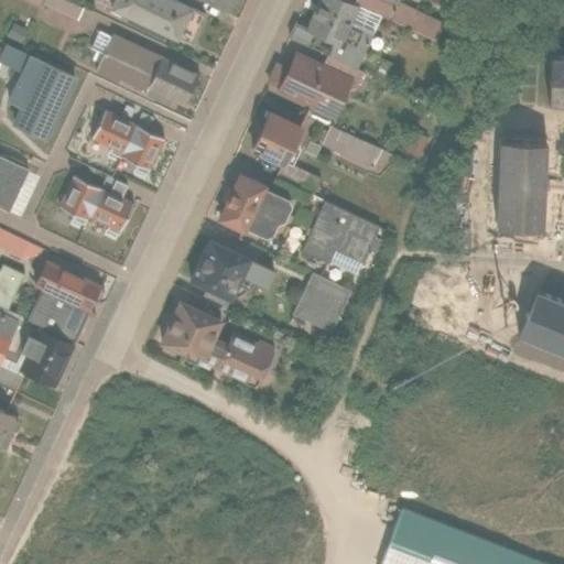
[(75,0),(22,0),(23,0),(55,12),(51,22),(76,31),(86,3),(75,0)]
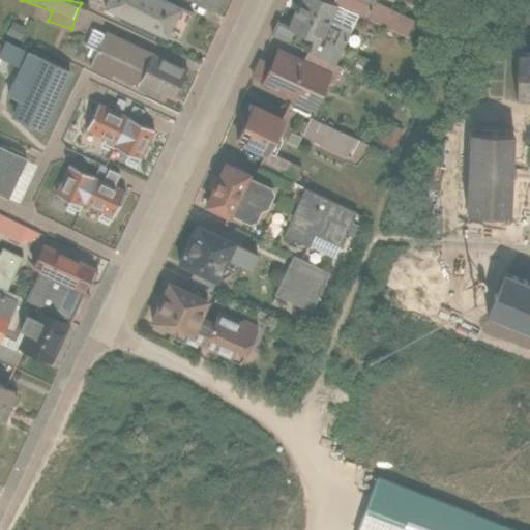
[(181,45),(195,15),(160,0),(96,0),(94,6),(181,45)]
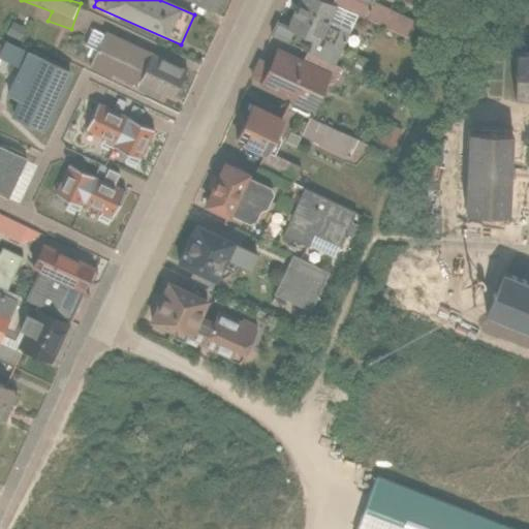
[(183,0),(219,18),(227,0),(183,0)]
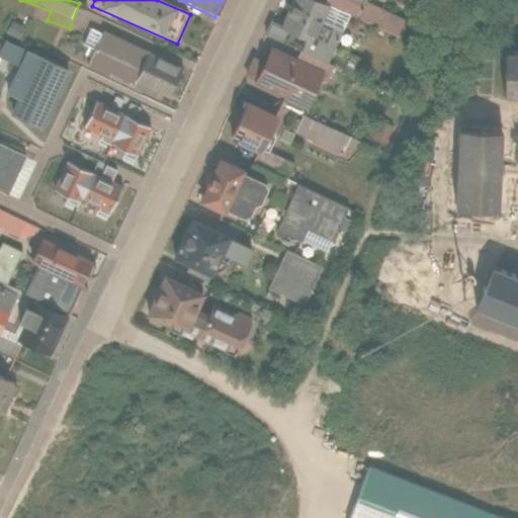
[(305,0),(293,0),(282,27),(273,23),(267,36),(283,44),(287,34),(305,42),(299,54),(330,68),(351,21),(325,9),(305,0)]
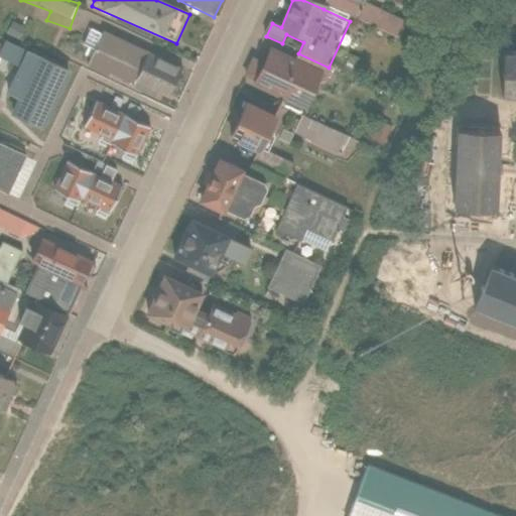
[(327,0),(324,9),(350,21),(360,25),(370,0),(327,0)]
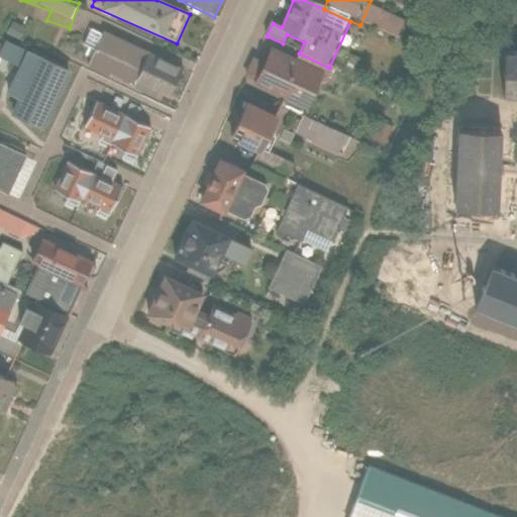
[(174,102),(187,73),(151,57),(94,29),(86,44),(101,52),(94,66),(137,86),(143,89),(174,102)]
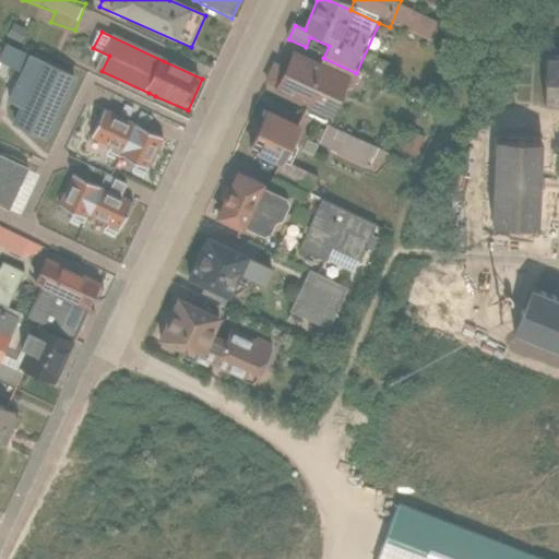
[(344,90),(346,84),(319,71),(293,58),(285,74),(277,71),(268,91),(275,94),(329,120),(344,90)]
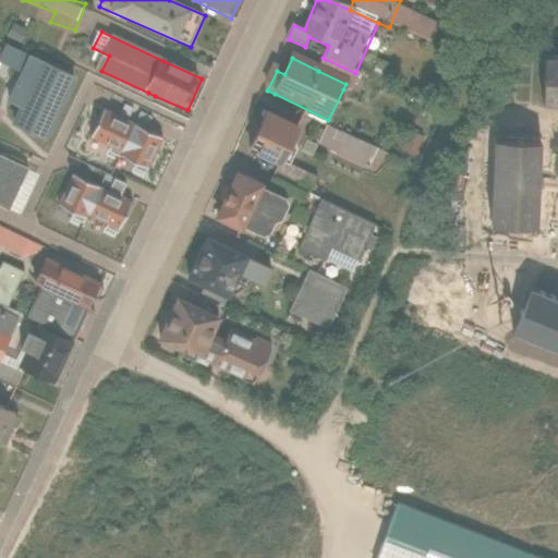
[(355,73),(323,58),(318,71),(346,84),(343,89),(350,91),(356,91),(361,84),(362,76),(355,73)]
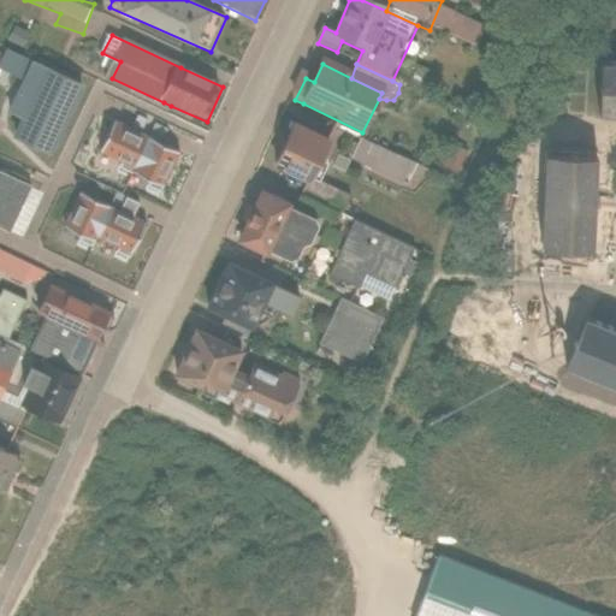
[(29,122),(21,140),(58,157),(88,90),(49,72),(36,67),(25,90),(15,116),(29,122)]
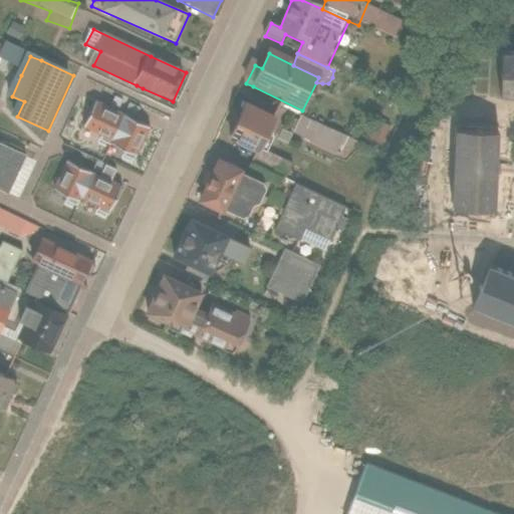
[(279,113),(248,99),(240,117),(232,135),(263,149),(279,113)]
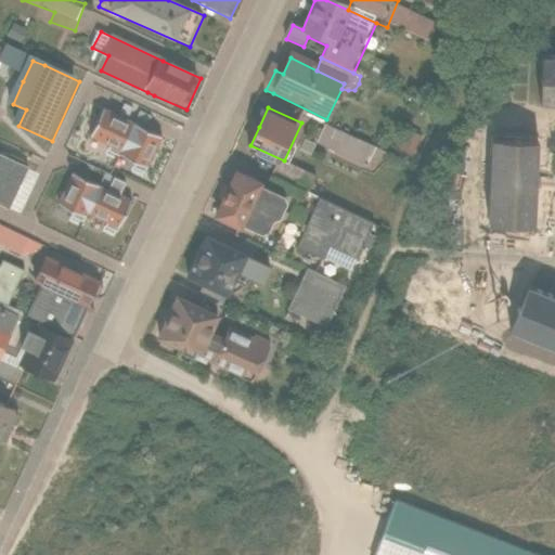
[(94,138),(124,151),(137,123),(113,112),(107,110),(94,138)]
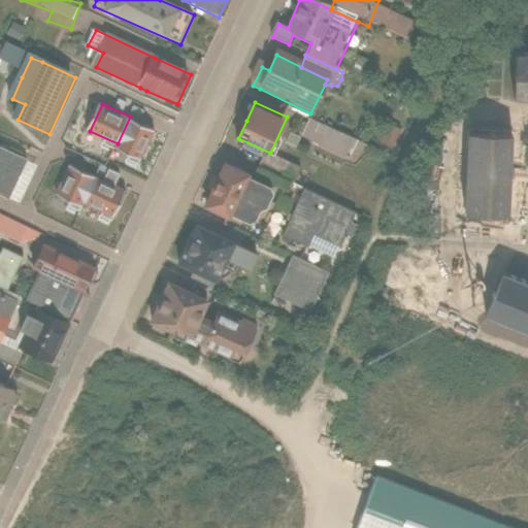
[(130,117),(118,143),(145,156),(158,130),(151,127),(130,117)]
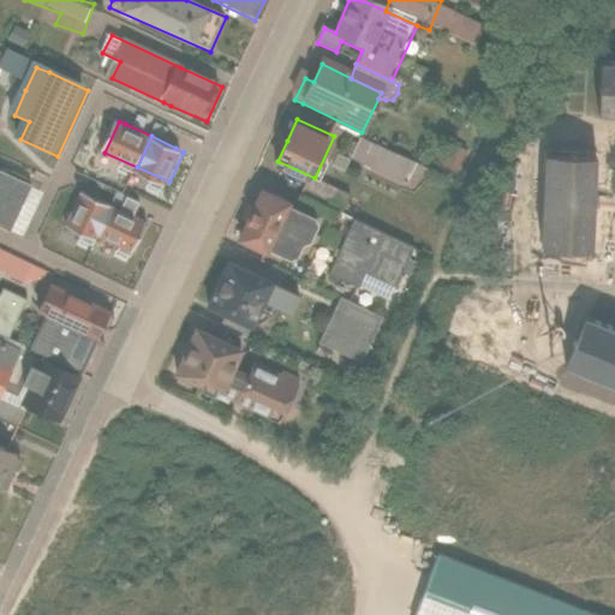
[(363,137),(353,160),(411,185),(422,161),(363,137)]
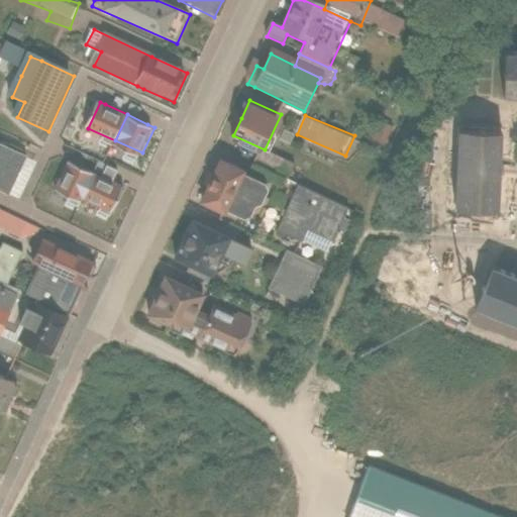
[(504,130),(459,129),(457,211),(502,212),(503,168),(504,130)]
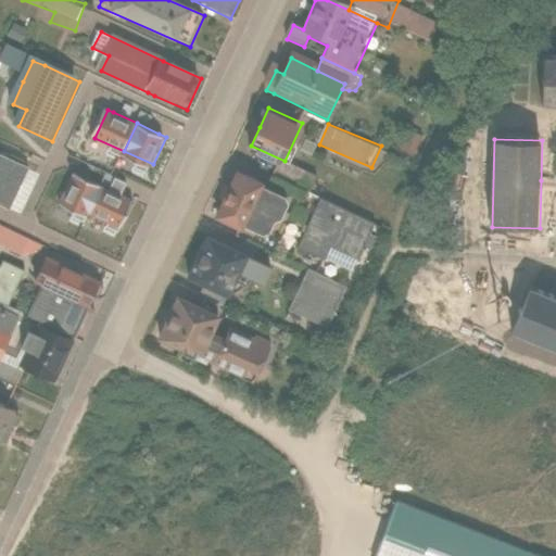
[(20,194),(32,168),(0,153),(0,204),(12,211),(20,194)]
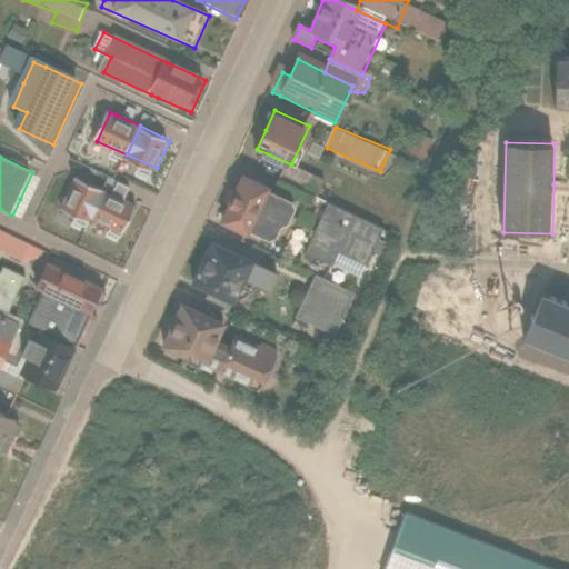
[(260,188),(237,178),(230,195),(226,192),(221,191),(213,209),(222,212),(215,230),(239,240),(241,233),(261,242),(267,240),(272,229),(280,227),(287,211),(285,206),(258,193),(260,188)]
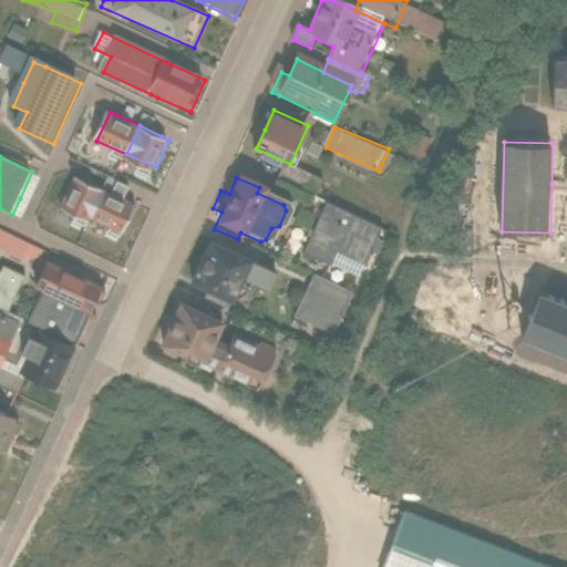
[(66,207),(96,222),(110,194),(85,182),(80,179),(66,207)]
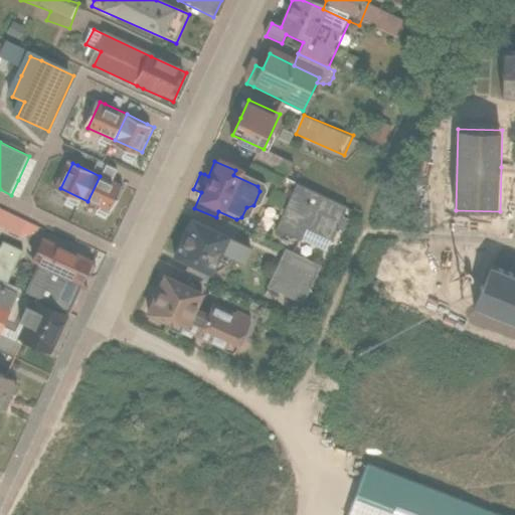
[(106,164),(100,176),(112,181),(118,169),(106,164)]
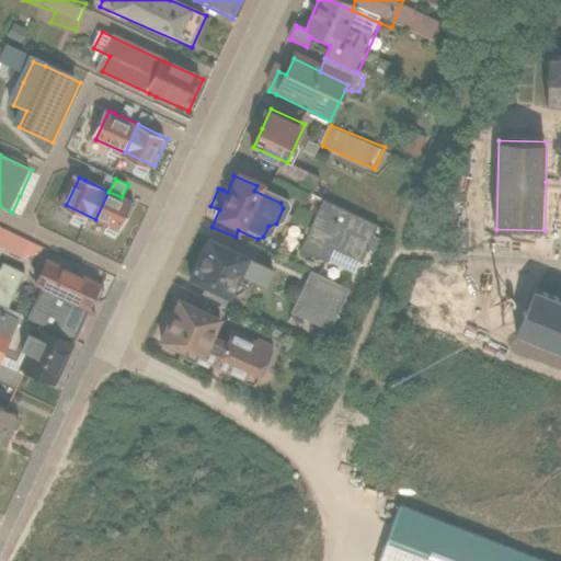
[(109,192),(95,219),(124,233),(137,205),(130,202),(122,197),(109,192)]
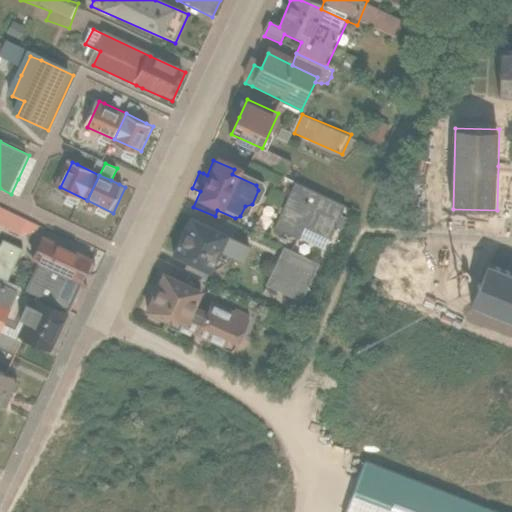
[(346,211),(300,192),(282,236),(304,245),(309,231),(332,242),(346,211)]
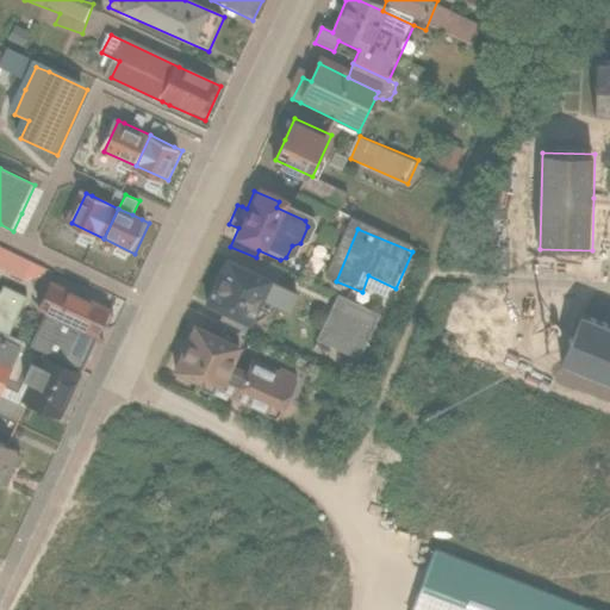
[(286,317),(296,298),(268,286),(221,265),(198,313),(247,335),(260,305),(286,317)]
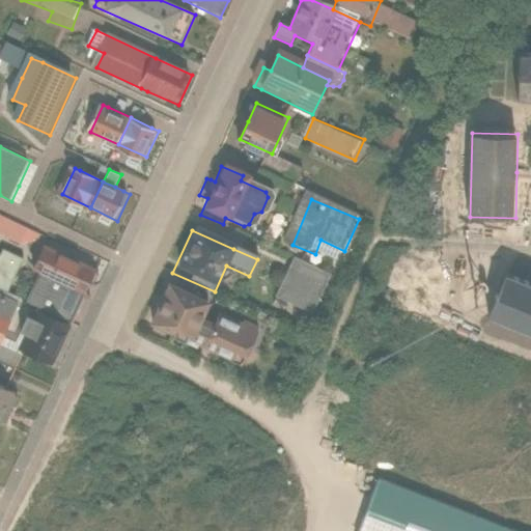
[(92,274),(35,248),(25,270),(35,275),(22,304),(63,324),(68,313),(78,314),(81,308),(85,300),(83,295),(86,286),(92,286),(94,280),(92,274)]
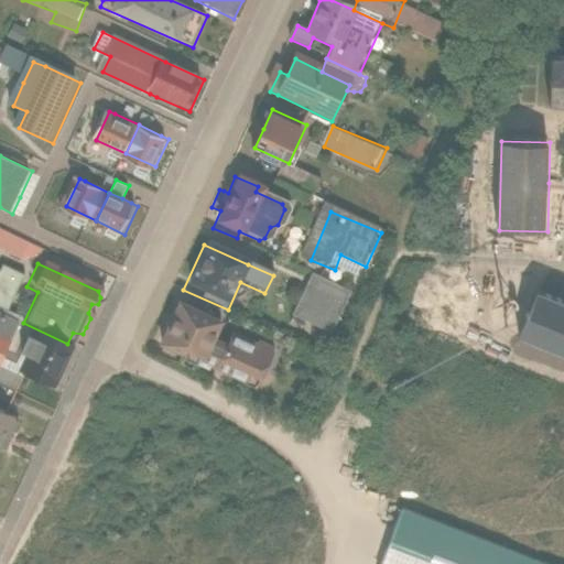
[(0,310),(9,314),(24,278),(0,267),(0,310)]
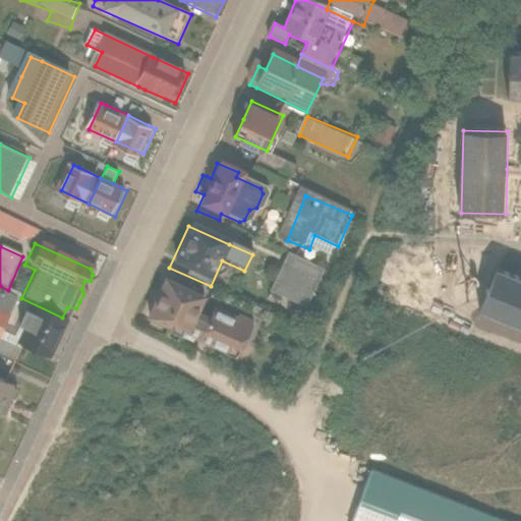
[(327,274),(293,258),(276,295),(309,311),(327,274)]
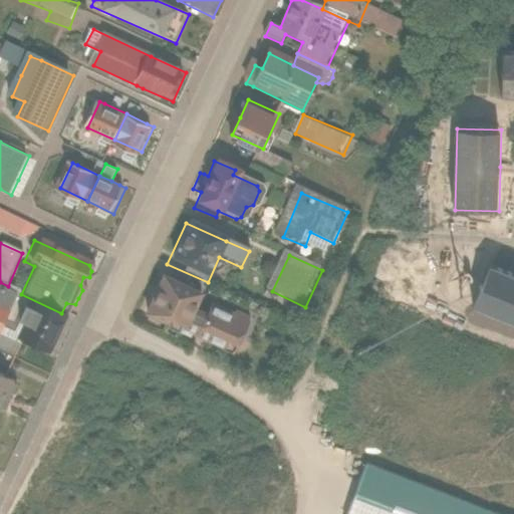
[(513,275),(494,268),(479,306),(513,319),(513,275)]
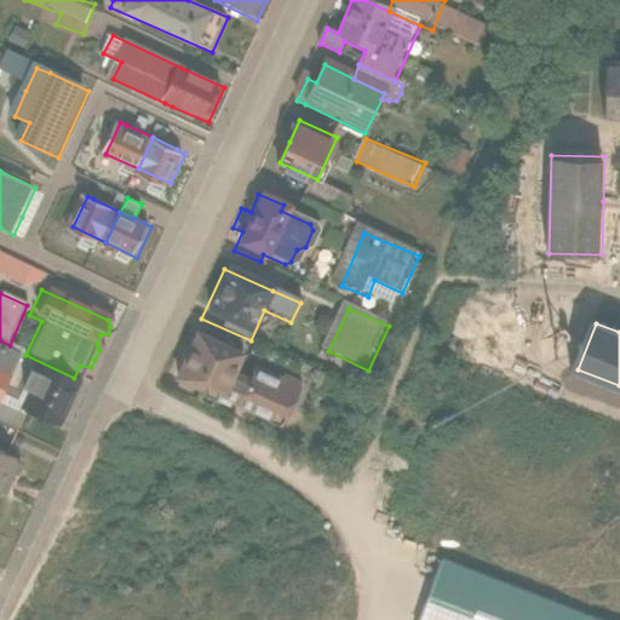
[(182,351),(171,377),(225,402),(230,391),(293,420),(309,388),(287,378),(285,384),(276,380),(273,386),(239,371),(247,354),(193,329),(182,351)]
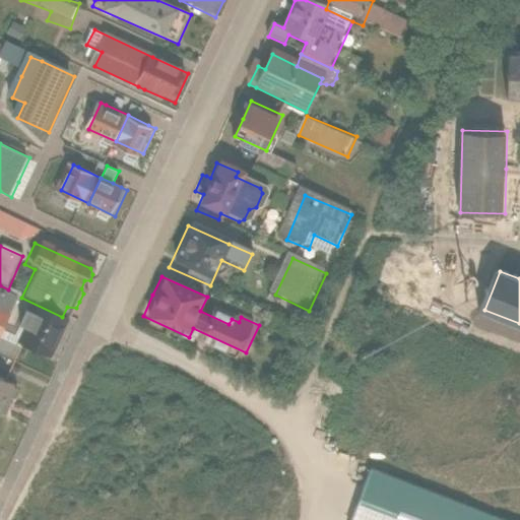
[(0,326),(12,299),(0,293),(0,326)]
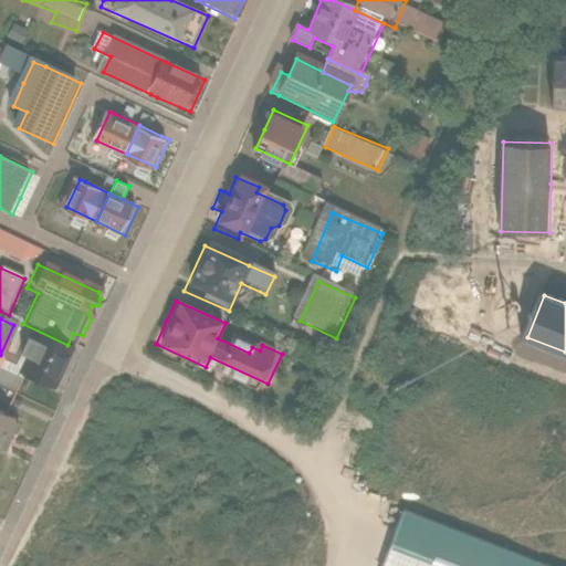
[(61,375),(70,354),(38,338),(33,349),(22,344),(16,360),(24,365),(18,380),(51,396),(61,375)]
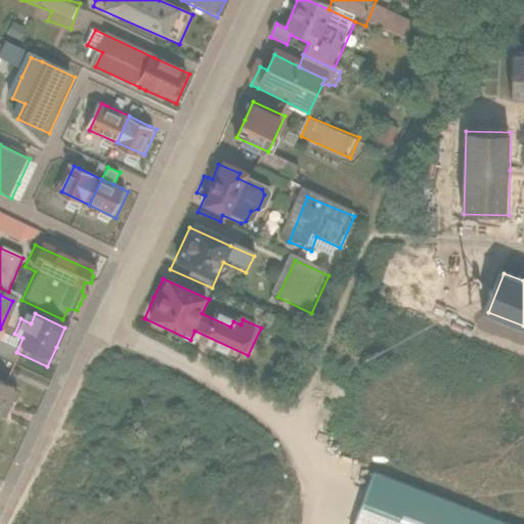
[(11,351),(0,345),(0,359),(6,362),(11,351)]
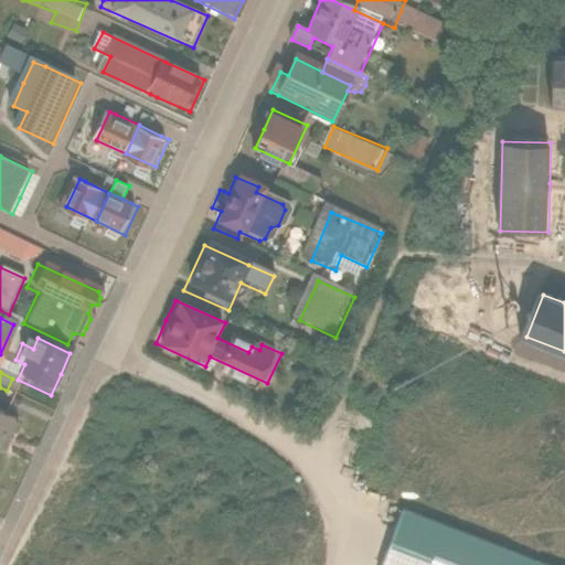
[(0,441),(7,445),(13,428),(7,425),(9,419),(0,415),(0,441)]
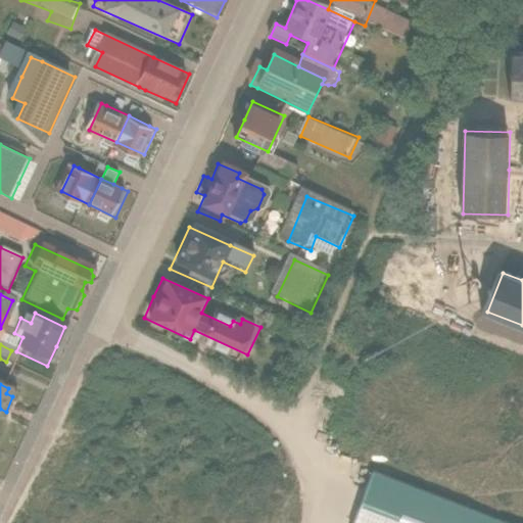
[(503,522),(373,473),(353,522),(503,522)]
